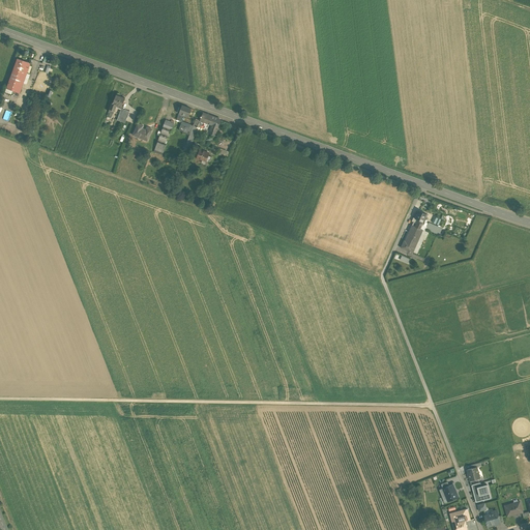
[(27,62),(17,59),(13,68),(26,74),(30,63),(27,62)]
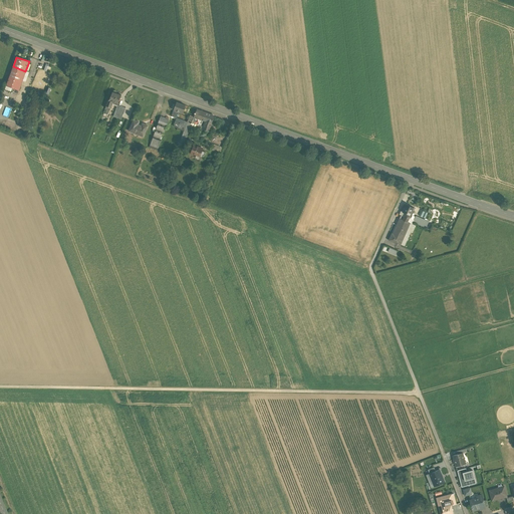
[(25,71),(13,66),(6,85),(19,90),(25,71)]
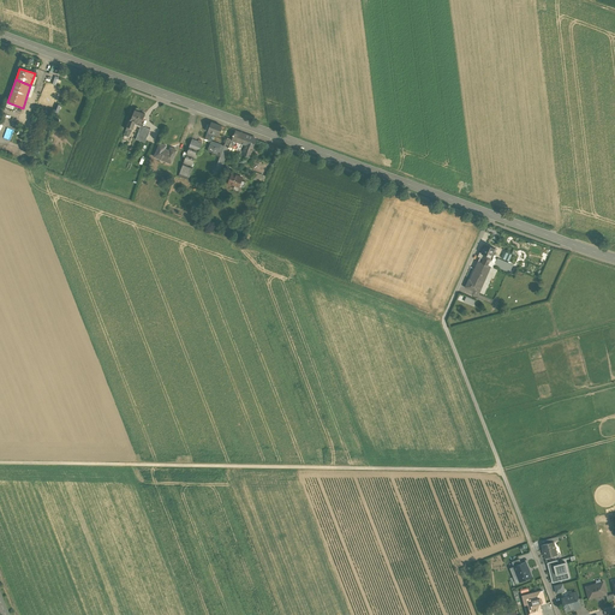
[(136,109),(135,109),(131,120),(135,121),(142,124),(145,114),(139,112),(136,109)]
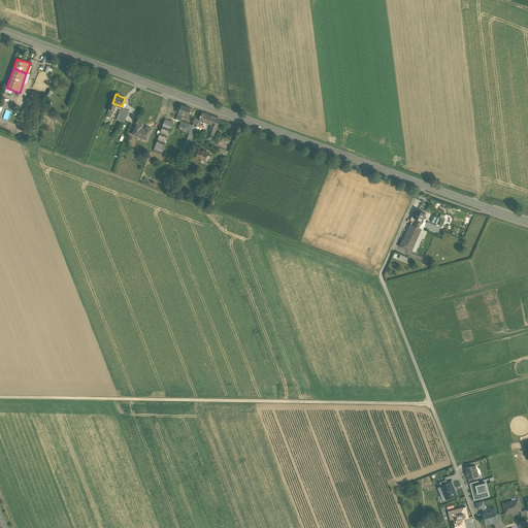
[(191,108),(182,105),(178,112),(183,113),(186,116),(188,116),(191,108)]
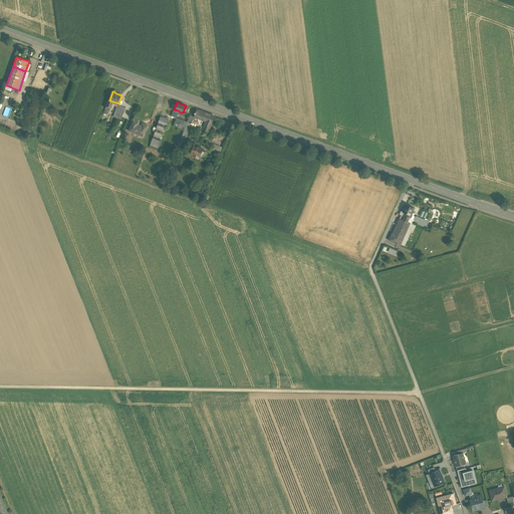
[(125,107),(117,104),(115,110),(123,113),(125,107)]
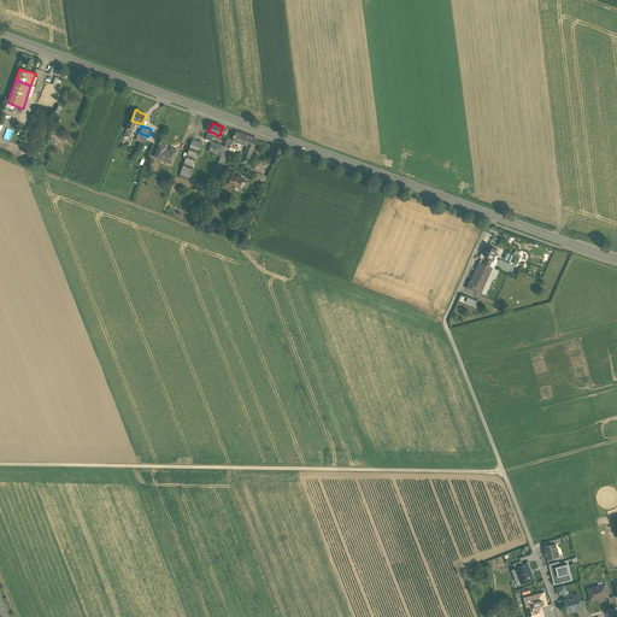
[(257,139),(236,131),(233,140),(233,141),(230,148),(244,152),(244,156),(251,158),(257,140),(257,139)]
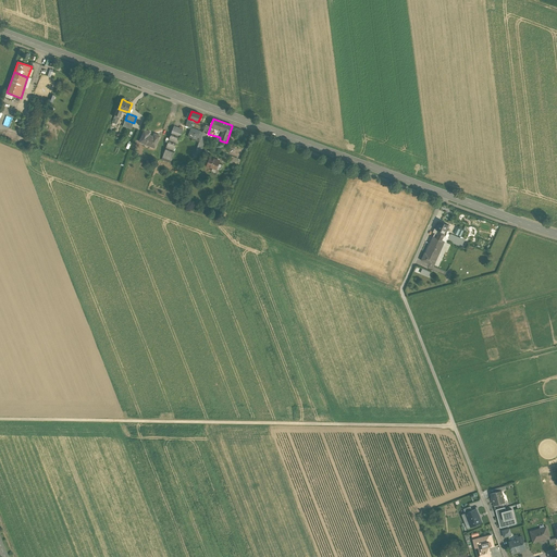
[(134,123),(125,120),(123,126),(132,130),(134,123)]
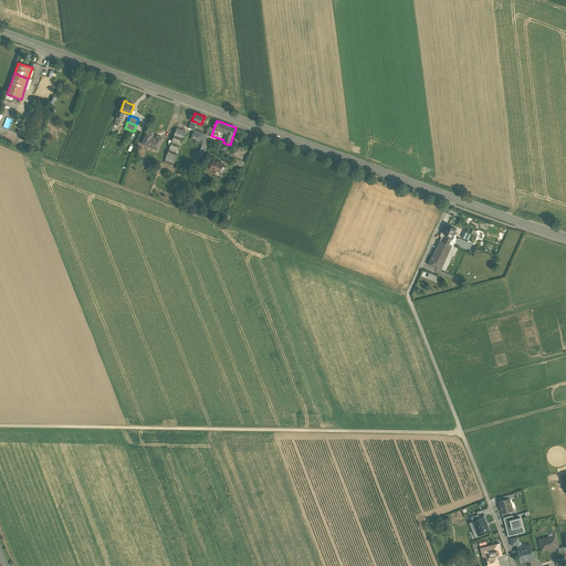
[(203,143),(197,160),(201,163),(211,136),(213,129),(213,128),(209,127),(207,135),(203,143)]
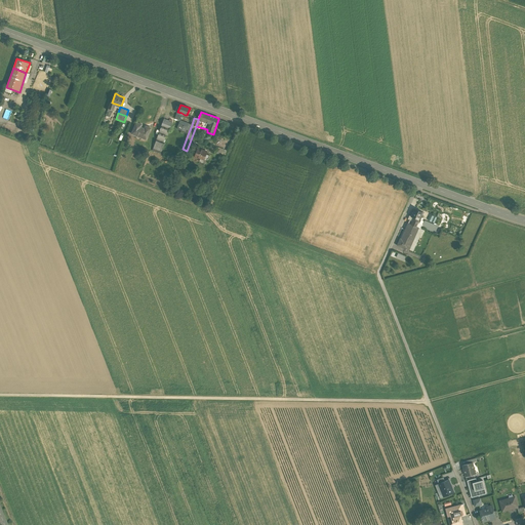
[(172,122),(164,119),(161,126),(168,128),(169,129),(172,122)]
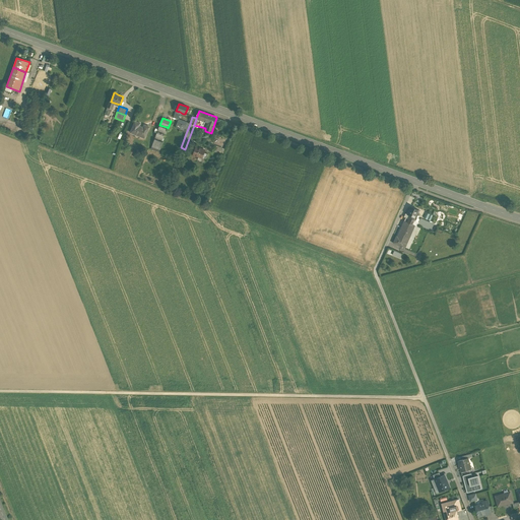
[(190,124),(179,120),(177,123),(181,125),(180,129),(187,131),(190,124)]
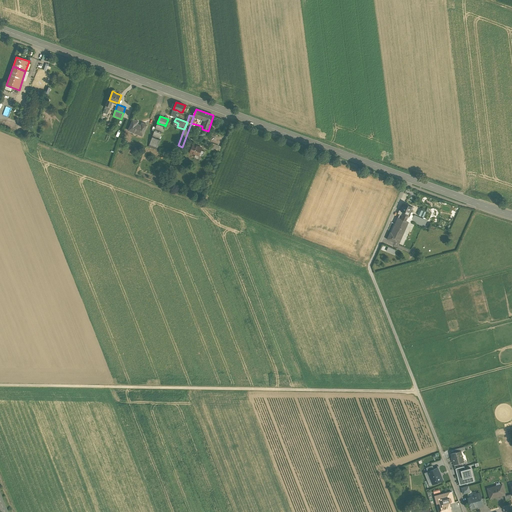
[(141,126),(137,124),(138,121),(133,119),(129,131),(142,136),(147,125),(142,123),(141,126)]
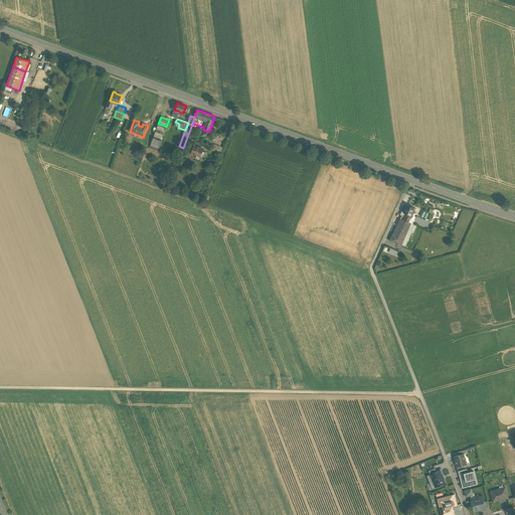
[(158,124),(153,137),(156,138),(159,139),(160,140),(165,126),(158,124)]
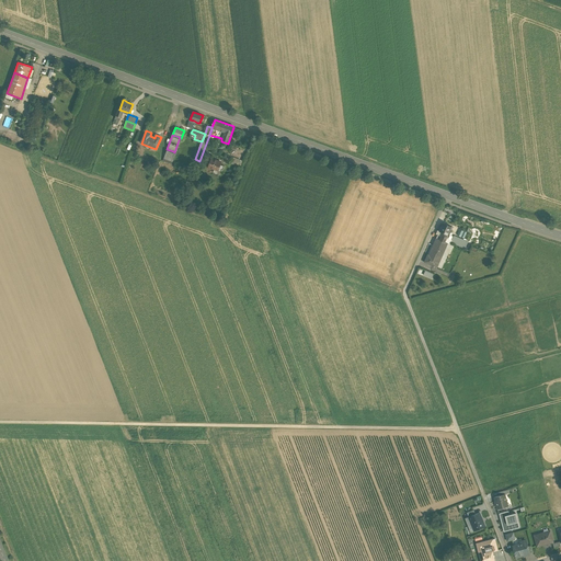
[(236,157),(232,163),(240,167),(242,160),(236,157)]
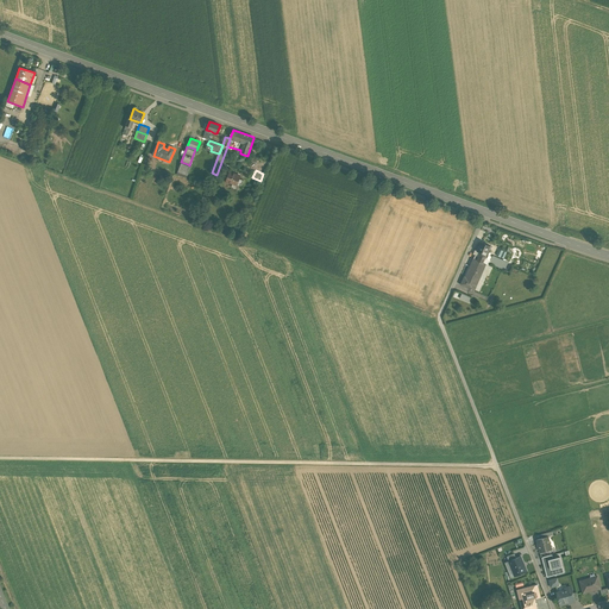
[(240,176),(230,171),(226,181),(237,186),(239,179),(240,176)]
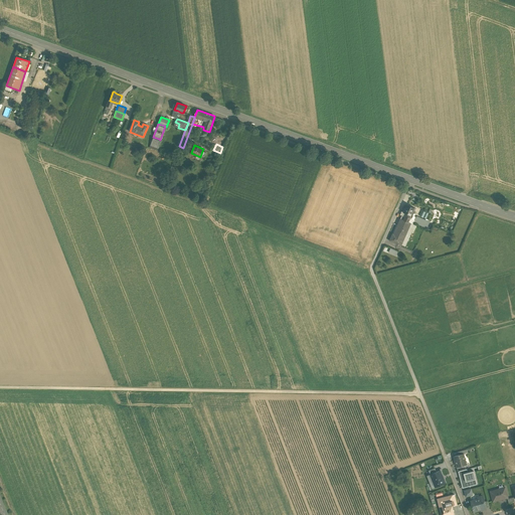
[(414,208),(406,204),(404,208),(404,210),(403,212),(406,213),(411,215),(414,208)]
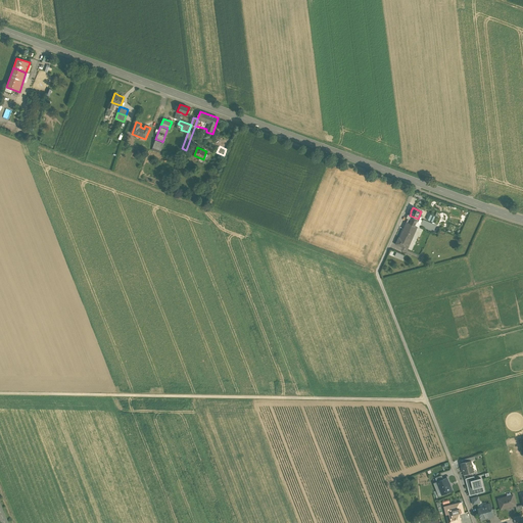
[(429,214),(426,220),(433,222),(435,216),(429,214)]
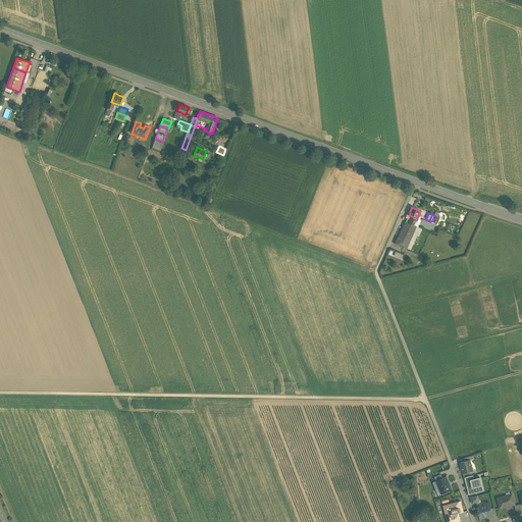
[(434,226),(422,220),(419,225),(432,230),(434,226)]
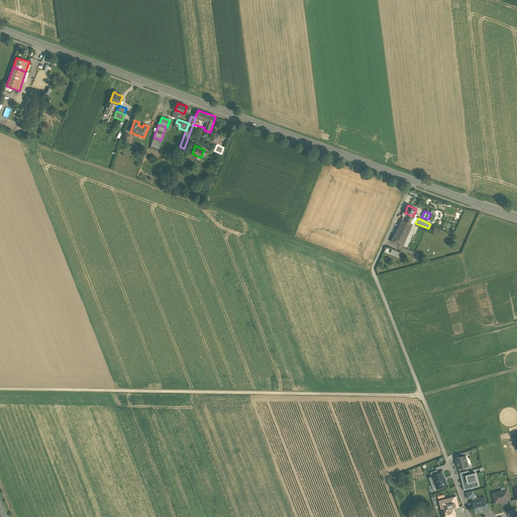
[(405,221),(402,220),(400,225),(408,229),(409,230),(412,224),(410,223),(405,221)]
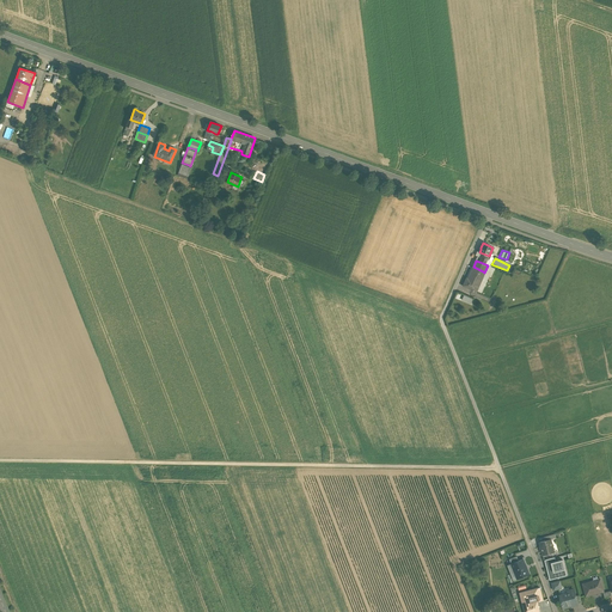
[(483,271),(473,267),(467,279),(466,279),(464,286),(476,292),(479,285),(478,283),(483,271)]
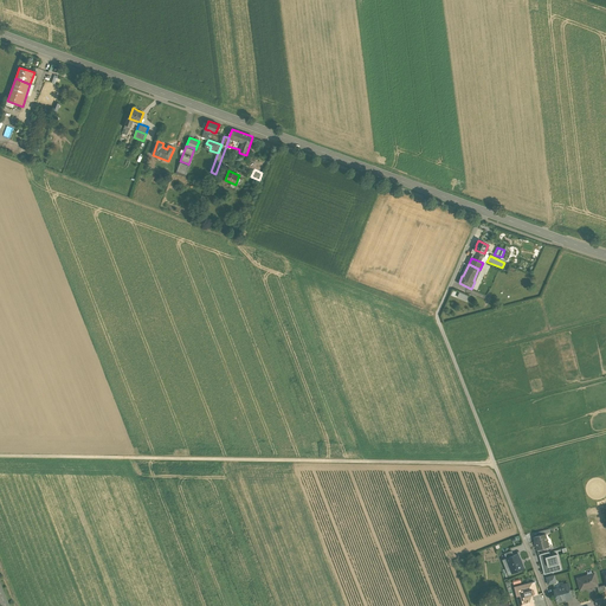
[(466,301),(469,296),(459,291),(457,297),(466,301)]
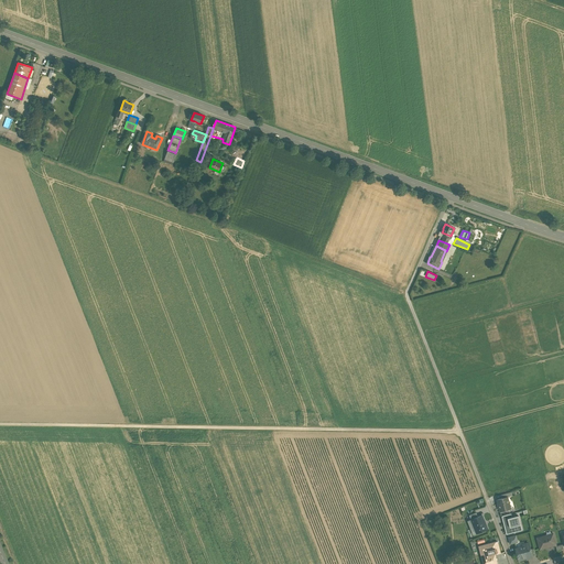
[(508,497),(497,500),(500,511),(510,508),(508,497)]
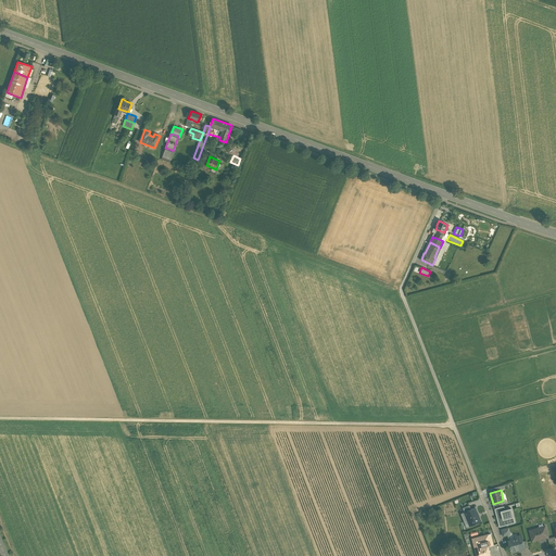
[(496,516),(497,516),(502,515),(501,512),(505,509),(504,507),(495,509),(496,516)]
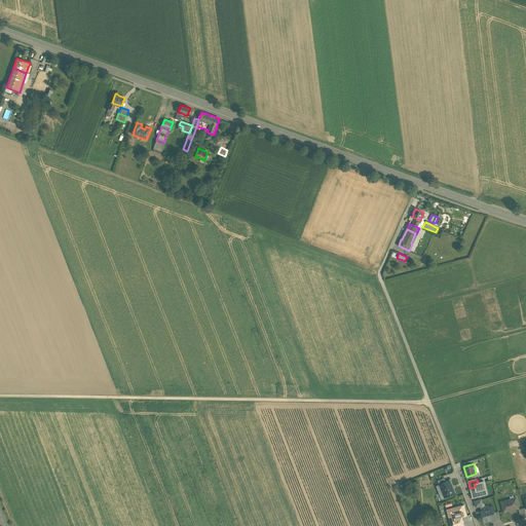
[(446,482),(440,485),(445,497),(454,493),(451,485),(450,481),(446,482)]
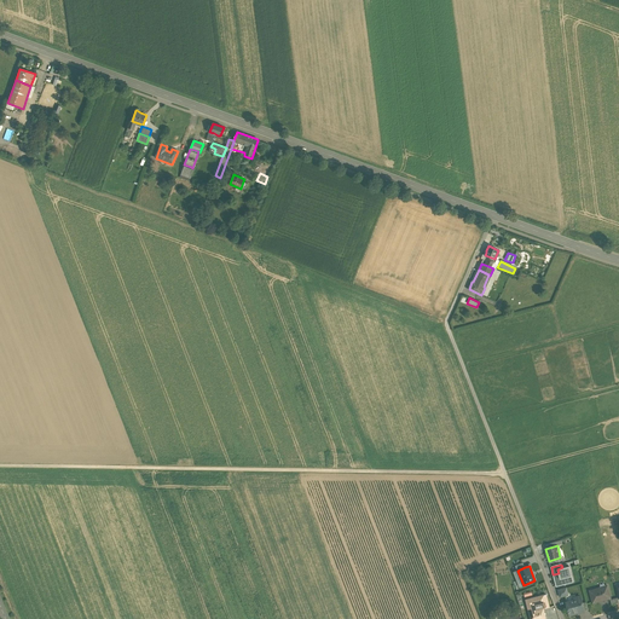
[(570,566),(562,567),(557,570),(559,573),(554,574),(556,580),(555,580),(556,586),(571,583),(568,577),(572,576),(570,566)]
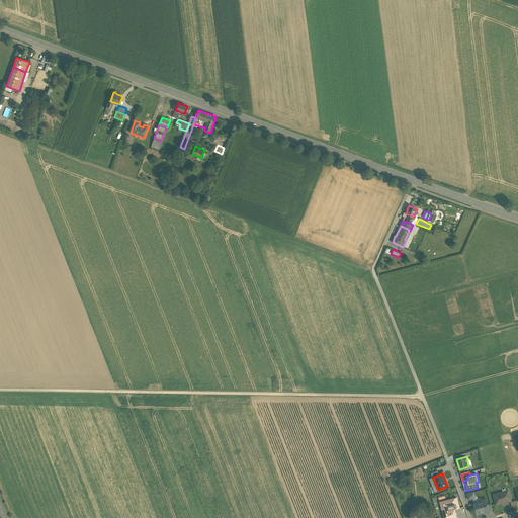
[(508,491),(493,495),(496,505),(511,501),(508,491)]
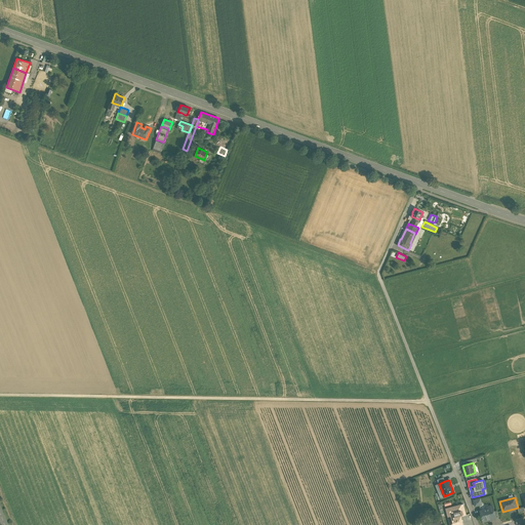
[(462,503),(446,509),(450,524),(460,524),(462,524),(460,516),(461,516),(466,515),(462,503)]
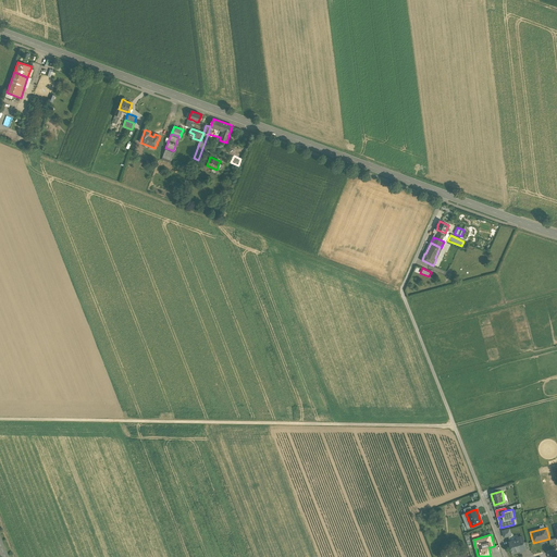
[(522,536),(517,537),(517,540),(509,542),(510,545),(509,547),(510,549),(511,551),(512,554),(519,552),(521,549),(524,548),(525,548),(523,543),(522,536)]
